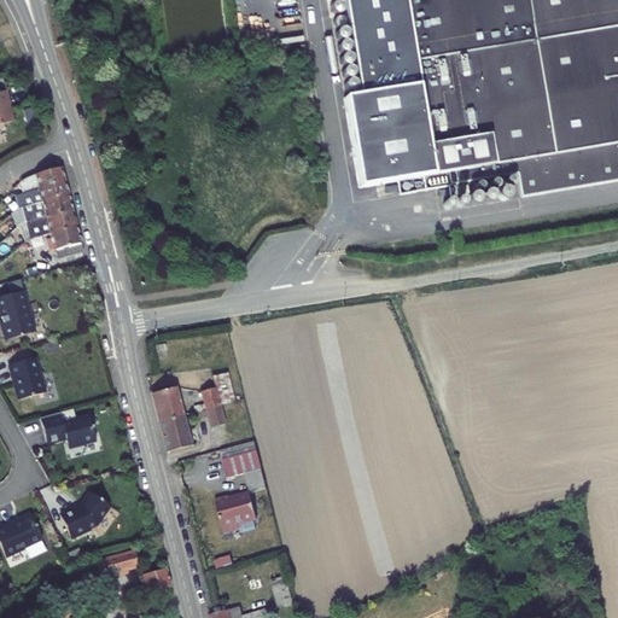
[(439,170),(410,0),(349,0),(365,91),(350,93),(365,181),(403,175),(429,172),(439,170)]
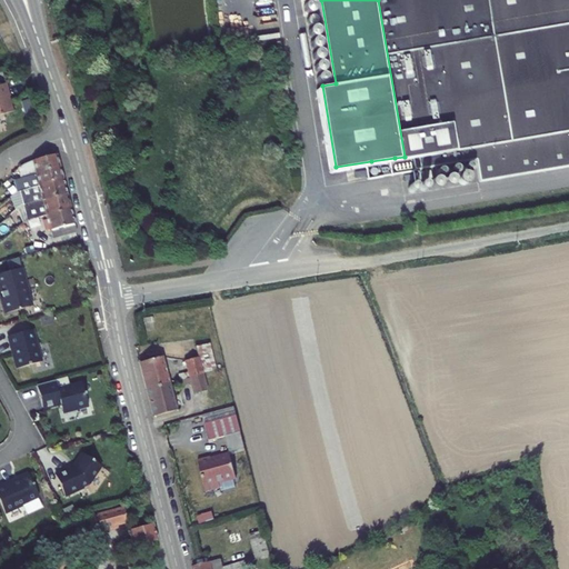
[(568,0),(378,0),(405,157),(568,129),(568,0)]
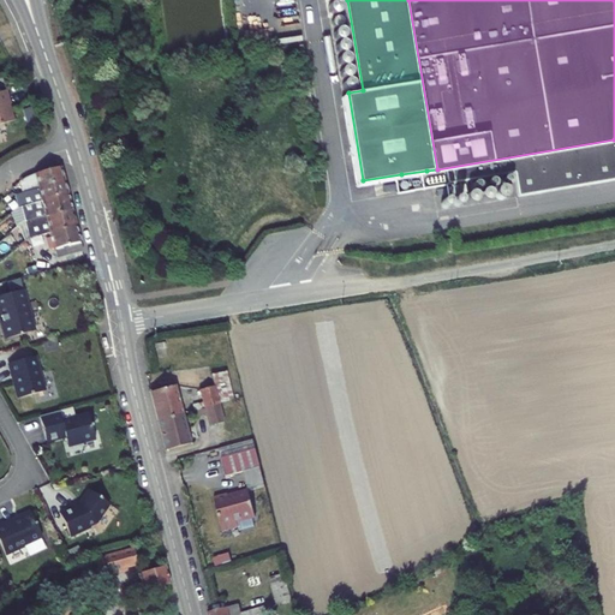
[(7,89),(0,90),(0,124),(15,120),(10,105),(12,103),(7,89)]
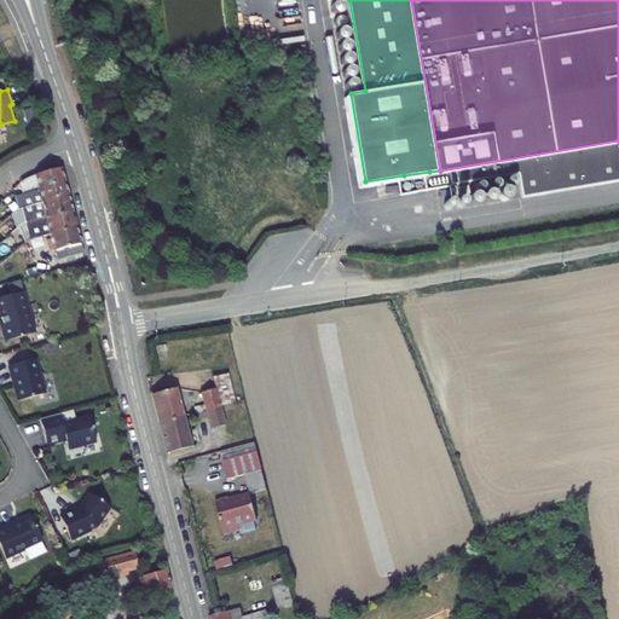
[(21,181),(24,194),(24,192),(65,180),(62,167),(55,169),(35,174),(28,177),(21,181)]
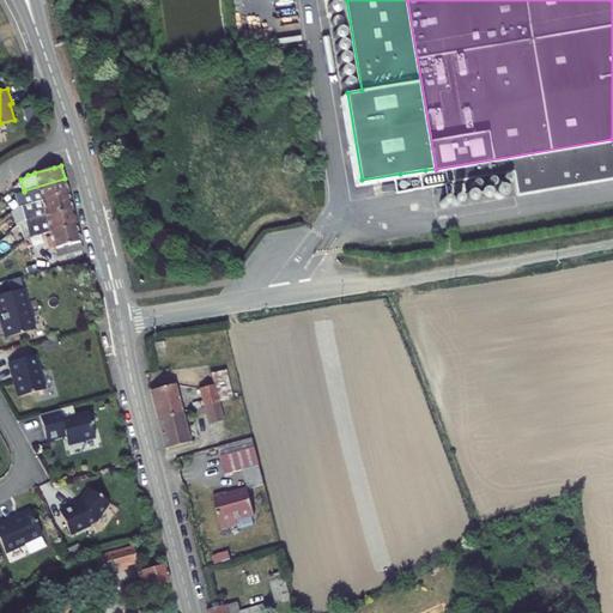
[(26,199),(28,198),(29,202),(68,192),(65,178),(24,190),(26,199)]
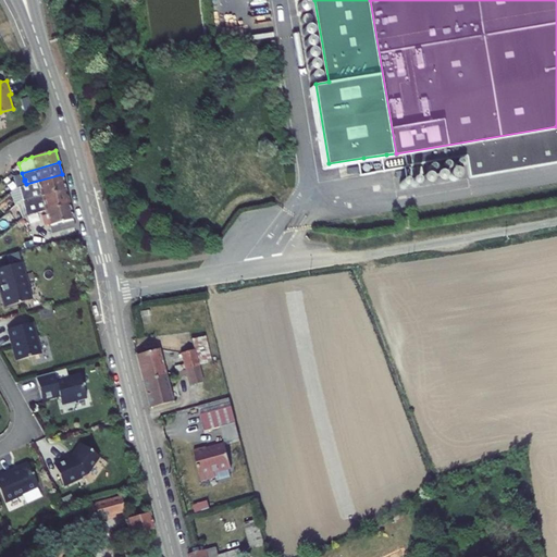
[(22,186),(20,186),(24,200),(65,189),(62,174),(26,184),(22,186)]
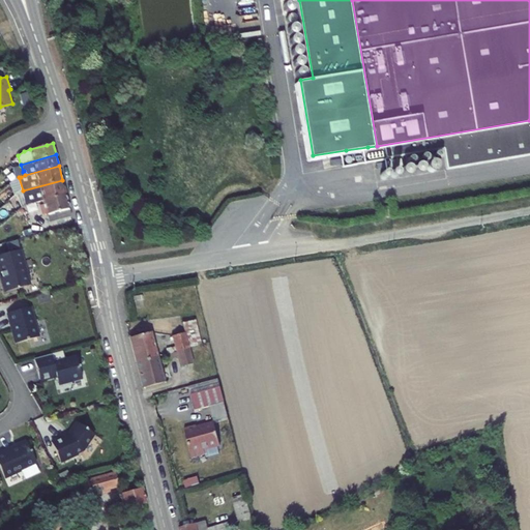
[(23,190),(26,205),(43,201),(66,194),(62,180),(23,190)]
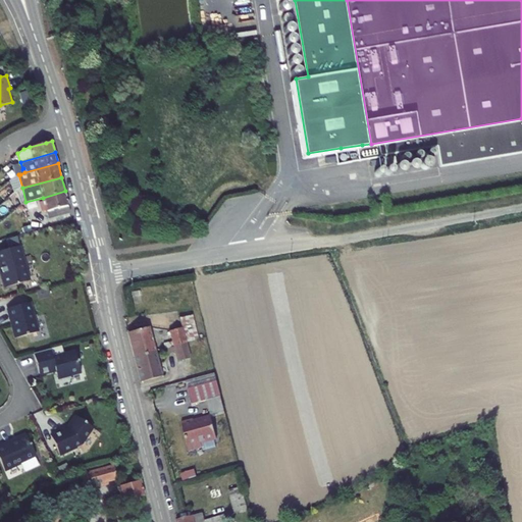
[(65,191),(43,198),(49,219),(70,213),(65,191)]
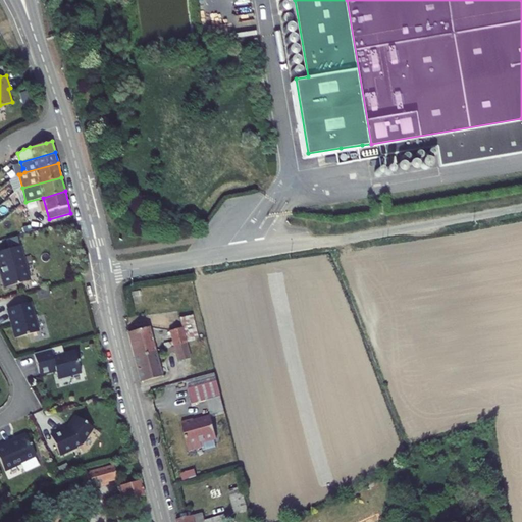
[(376,205),(378,215),(384,214),(383,204),(376,205)]
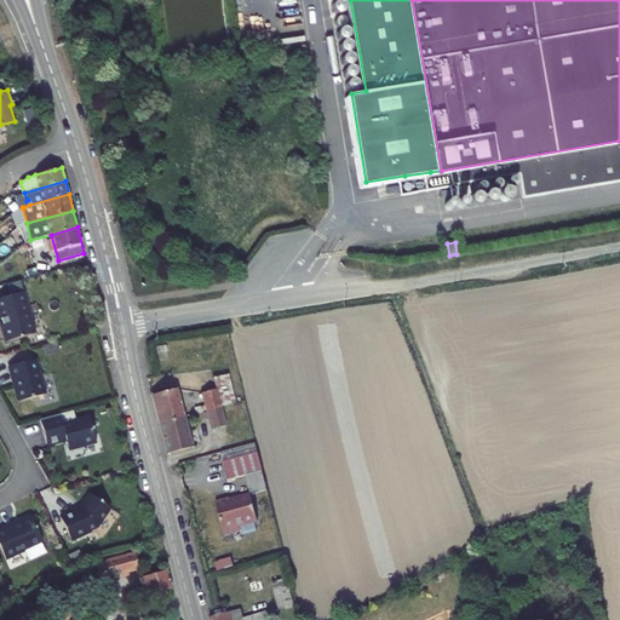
[(10,292),(24,288),(22,280),(7,282),(10,292)]
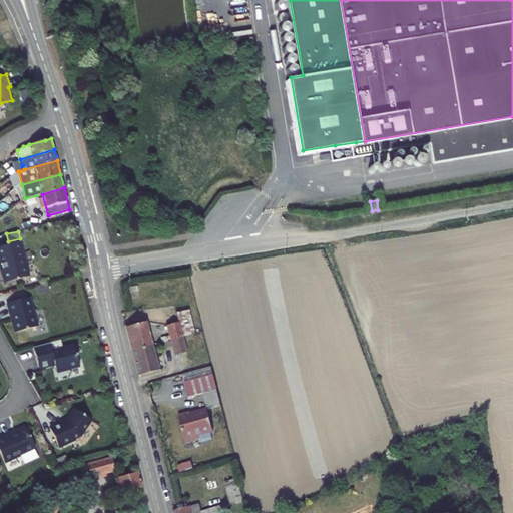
[(25,240),(0,248),(0,267),(5,286),(30,279),(25,240)]
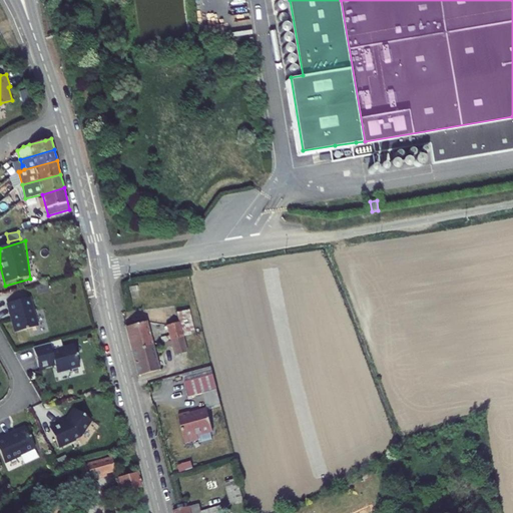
[(31,299),(7,304),(14,333),(38,328),(31,299)]
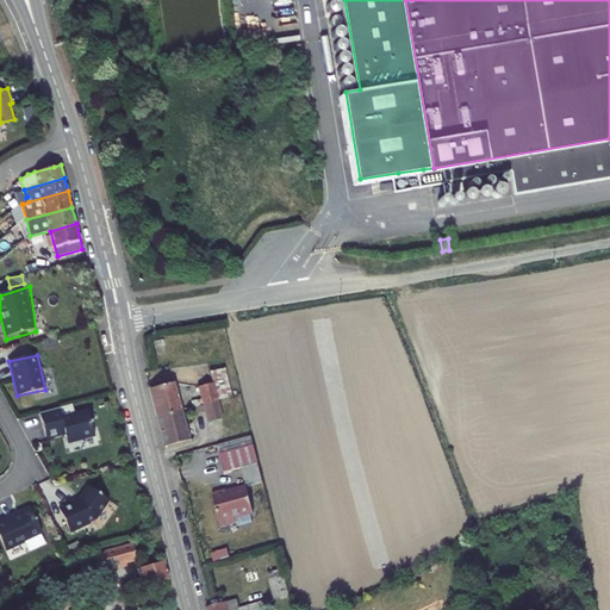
[(213,384),(198,388),(203,406),(226,399),(234,397),(225,369),(210,372),(213,384)]
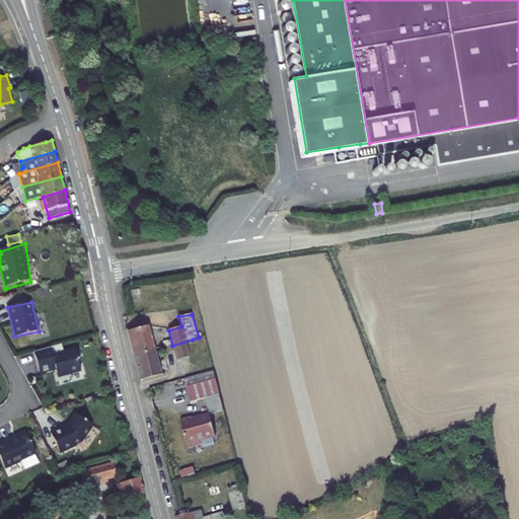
[(133,357),(156,350),(149,325),(126,331),(133,357)]
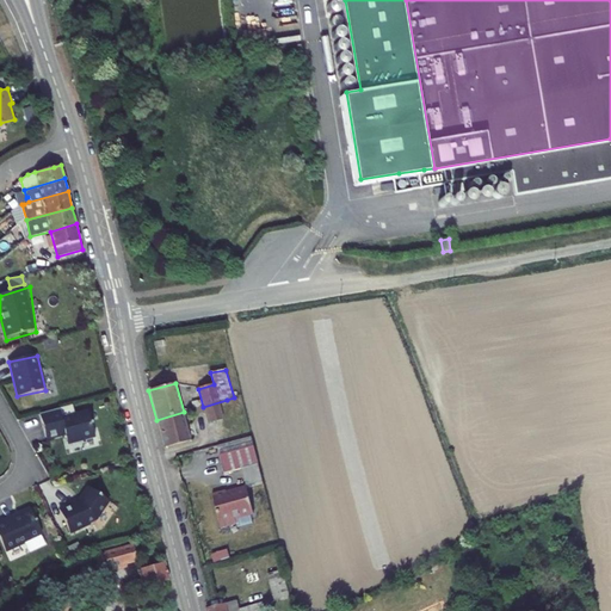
[(224,426),(218,402),(203,407),(196,408),(197,415),(204,413),(209,431),(224,426)]
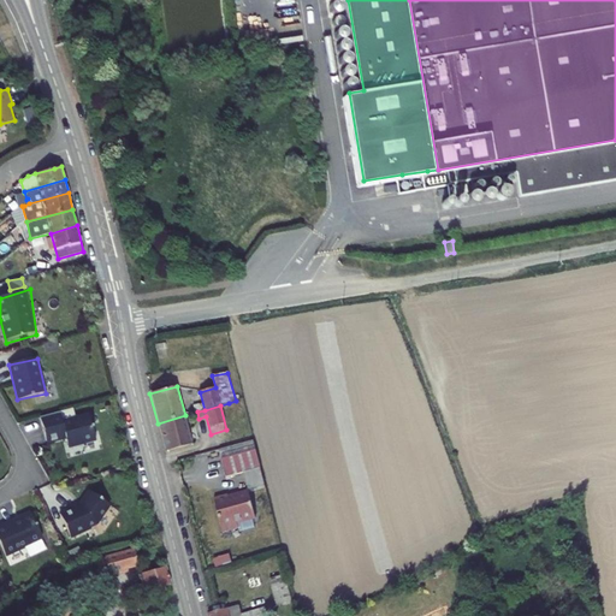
[(93,415),(42,420),(46,444),(64,439),(67,446),(98,443),(99,434),(93,415)]
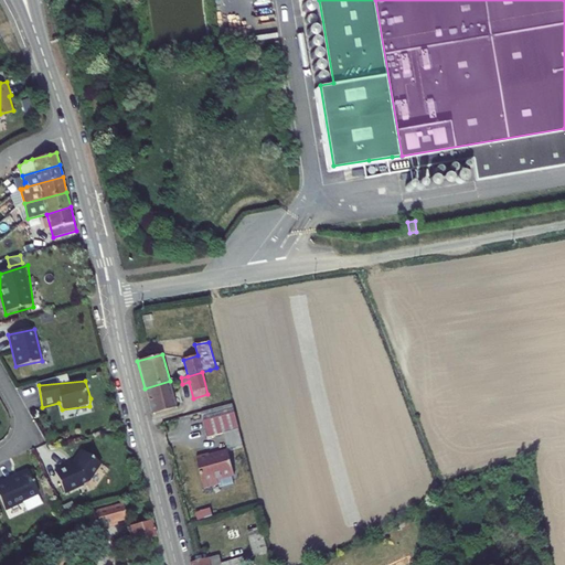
[(158,413),(177,407),(170,381),(145,388),(151,415),(158,413)]
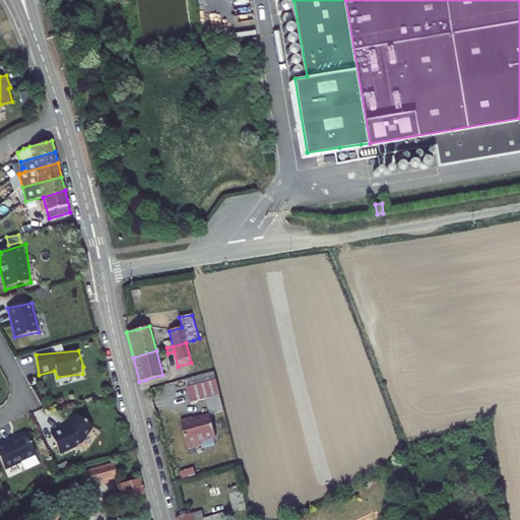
[(212,374),(183,382),(185,389),(214,381),(212,374)]
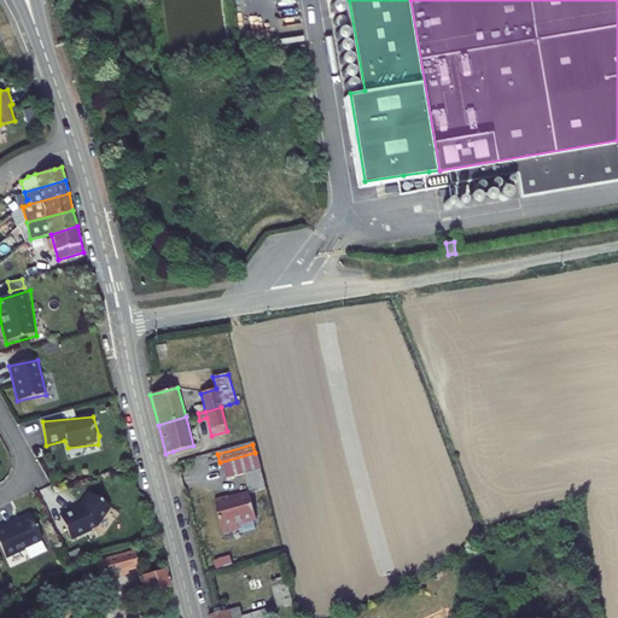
[(220,462),(225,481),(243,474),(260,470),(255,453),(220,462)]
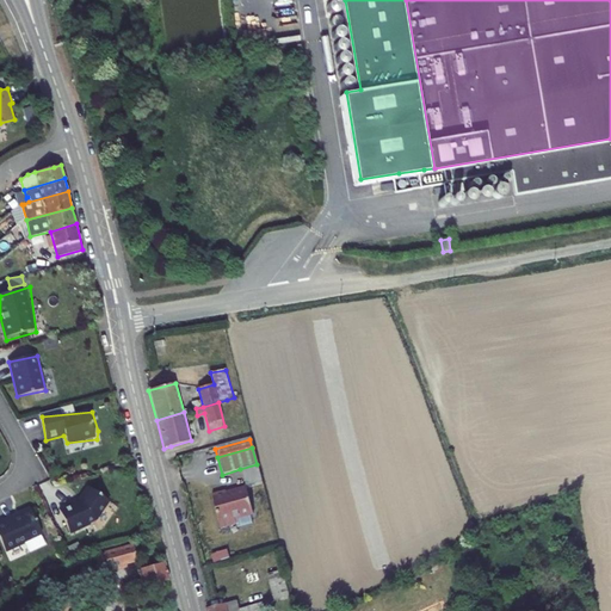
[(180,463),(197,458),(195,451),(178,456),(180,463)]
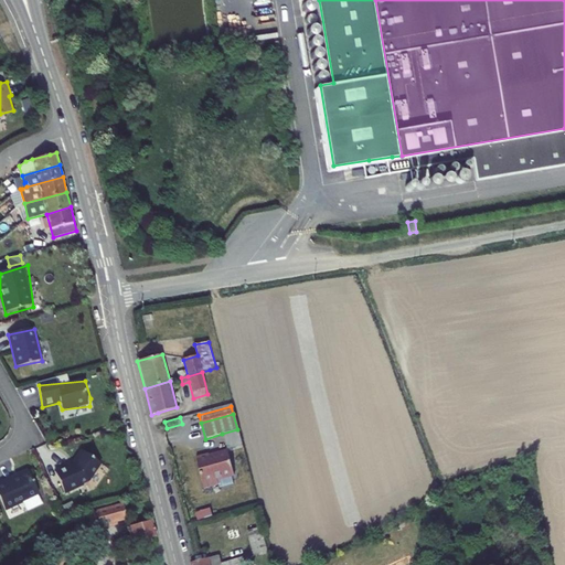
[(237,429),(222,434),(227,451),(227,452),(243,448),(237,429)]
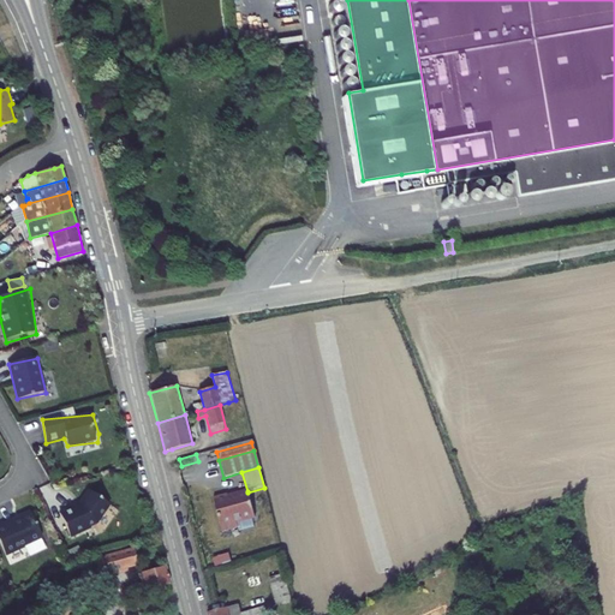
[(59,513),(70,537),(90,527),(89,525),(95,523),(108,503),(89,490),(79,505),(59,513)]
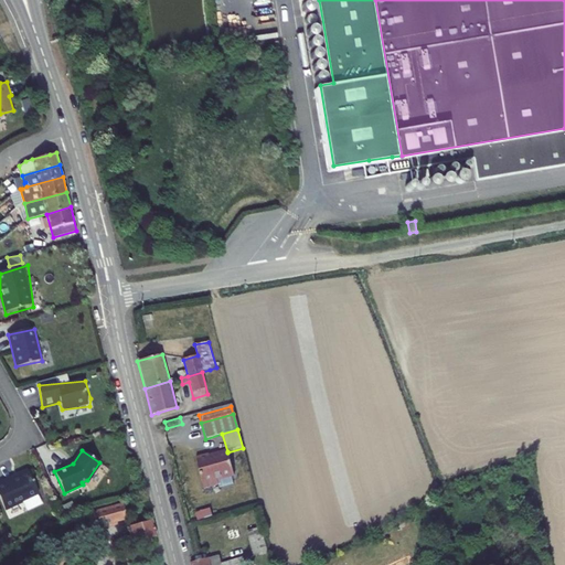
[(209,455),(195,458),(204,490),(219,486),(216,480),(231,477),(234,476),(227,452),(227,451),(209,457),(209,455)]
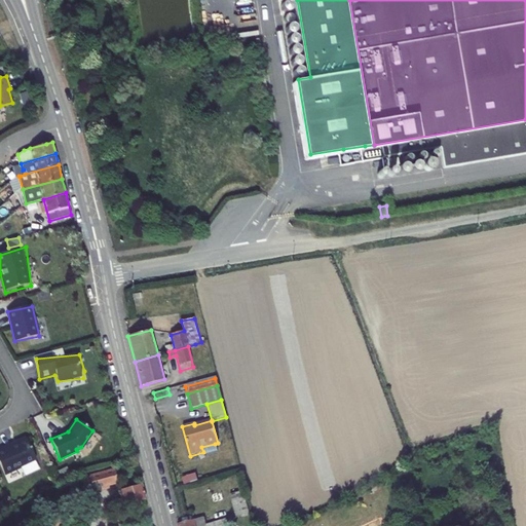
[(25,441),(0,449),(0,466),(3,475),(33,461),(25,441)]
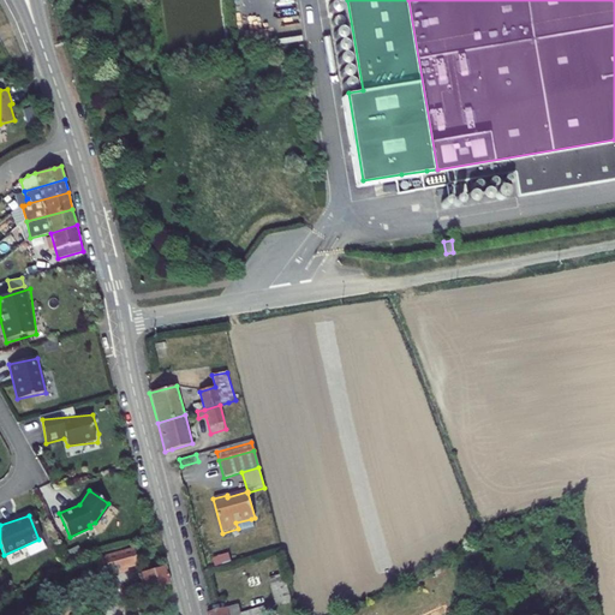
[(251,519),(236,523),(238,529),(239,532),(255,527),(251,519)]
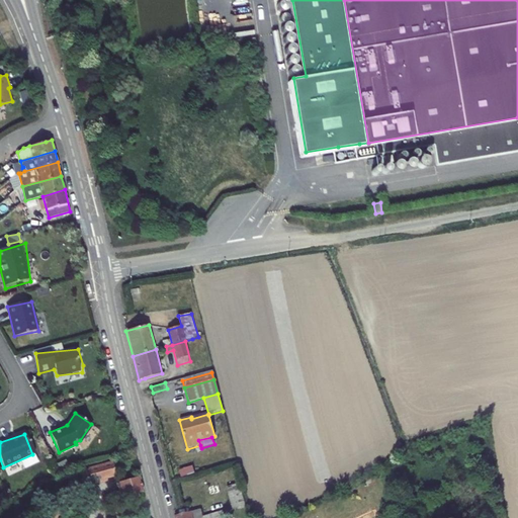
[(107,478),(116,475),(112,462),(82,470),(83,478),(89,477),(91,482),(92,485),(107,480),(107,478)]
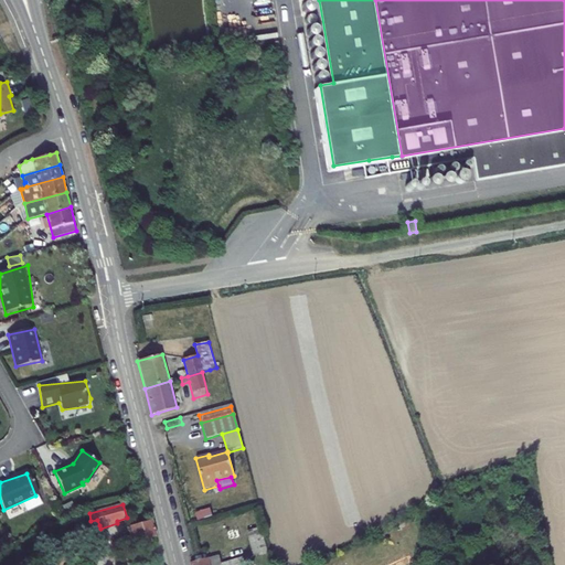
[(114,542),(115,547),(156,536),(151,520),(128,526),(130,536),(114,542)]
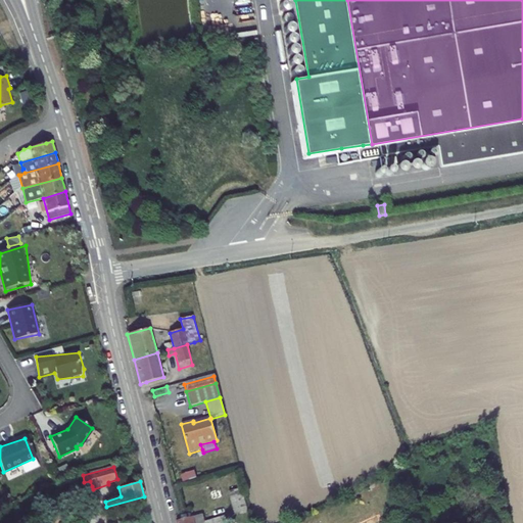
[(488,485),(493,501),(498,498),(494,482),(488,485)]
